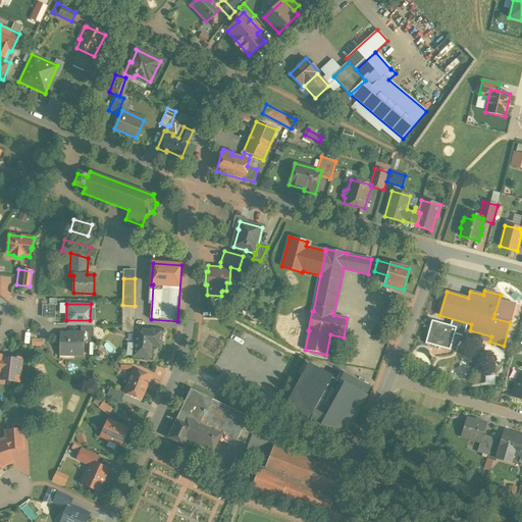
[(135,306),(122,305),(122,319),(134,320),(135,306)]
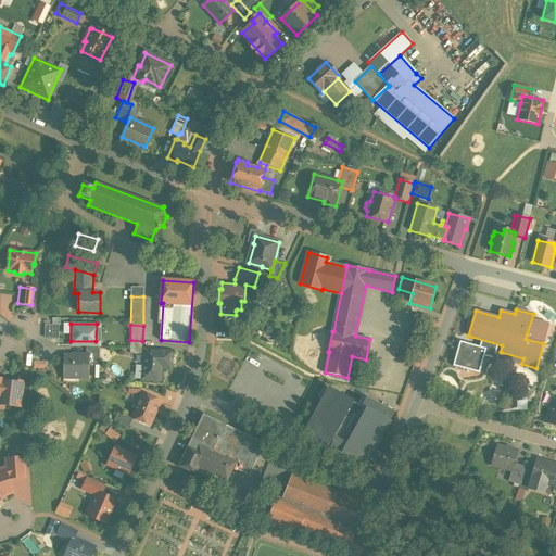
[(142,341),(130,340),(130,353),(142,354),(143,350),(142,350),(142,341)]
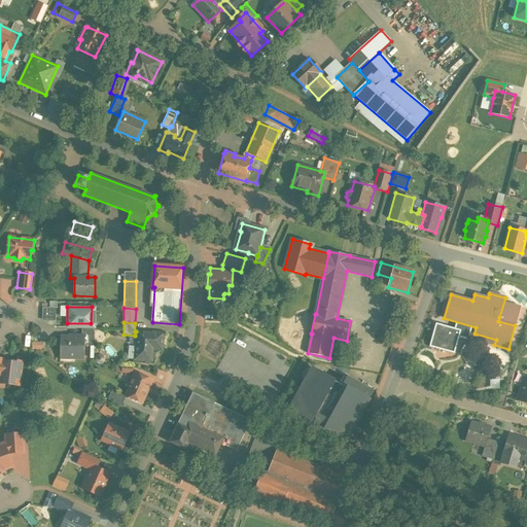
[(95,328),(82,327),(82,337),(83,337),(83,346),(95,347),(95,328)]
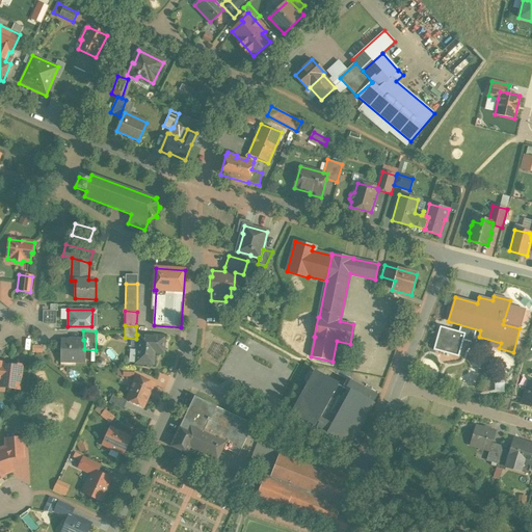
[(165,338),(139,335),(137,350),(140,351),(139,363),(153,364),(154,352),(163,352),(165,338)]
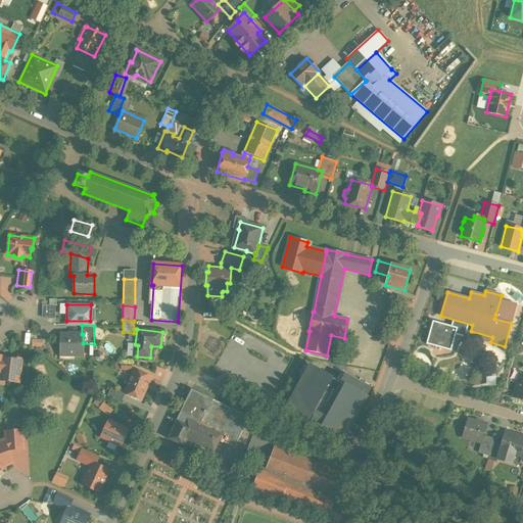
[(69,335),(61,335),(60,353),(61,353),(61,351),(72,351),(72,354),(83,354),(83,343),(83,334),(82,334),(78,334),(78,335),(74,335),(73,334),(69,334),(69,335)]
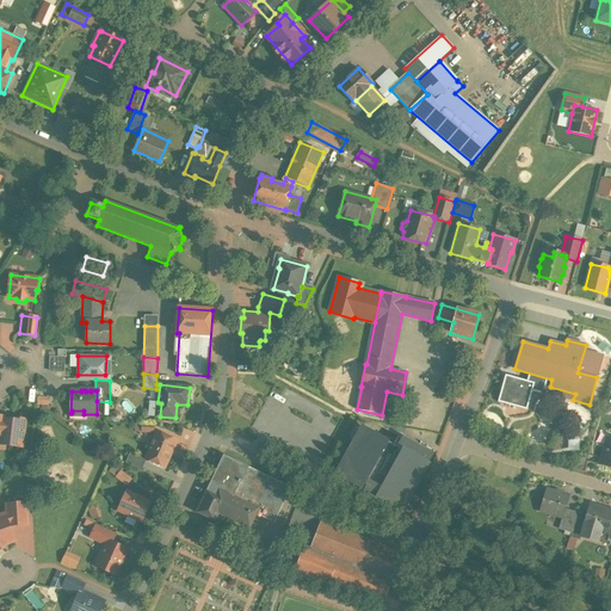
[(4,419),(1,419),(0,433),(0,438),(4,439),(4,445),(23,448),(25,420),(14,419),(14,420),(4,419)]
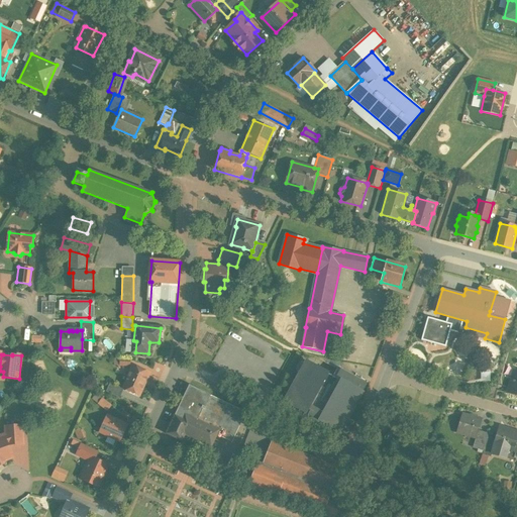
[(336,378),(307,362),(285,402),(305,413),(302,417),(317,425),(319,421),(339,432),(367,384),(340,370),(336,378)]
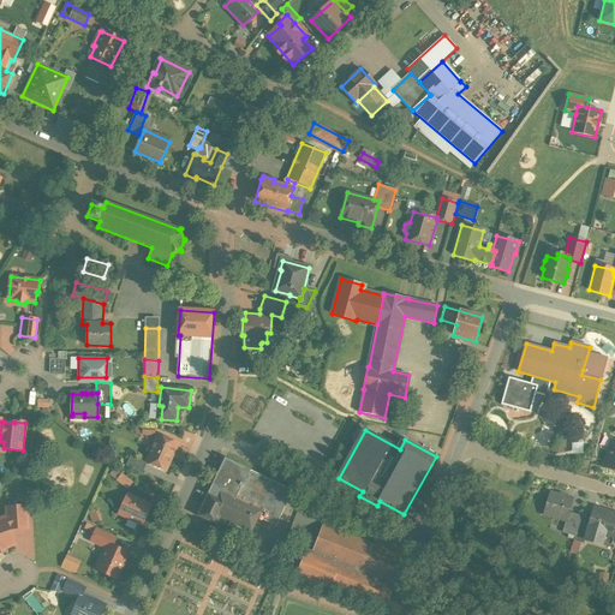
[(179,445),(157,435),(147,461),(167,470),(174,453),(175,454),(179,445)]
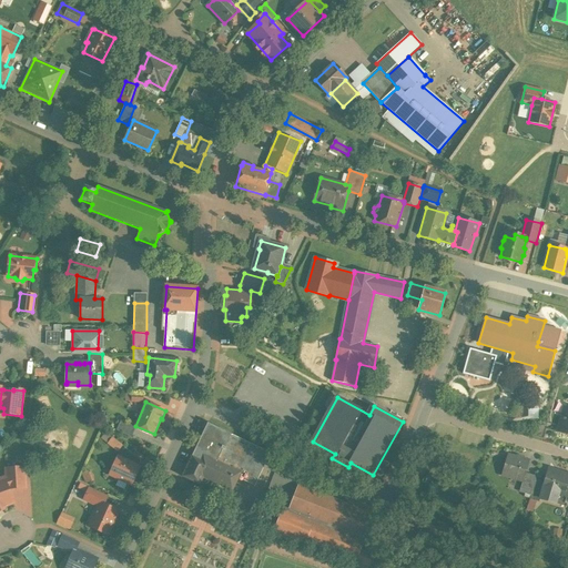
[(270,454),(209,424),(201,442),(200,442),(192,456),(210,465),(202,480),(205,482),(210,475),(217,478),(215,484),(232,492),(240,475),(256,483),(270,454)]
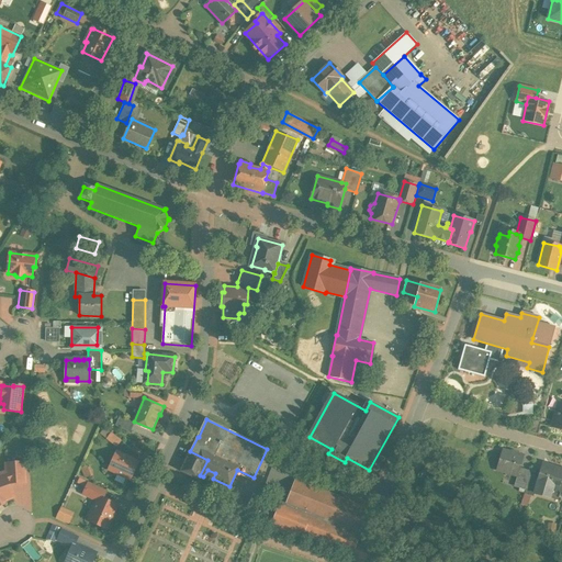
[(137,426),(126,422),(123,427),(135,433),(137,426)]
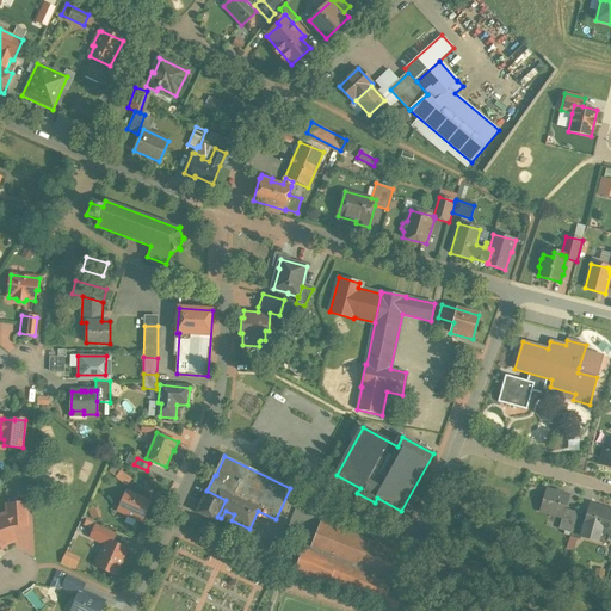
[(142,487),(135,481),(129,493),(139,497),(142,487)]
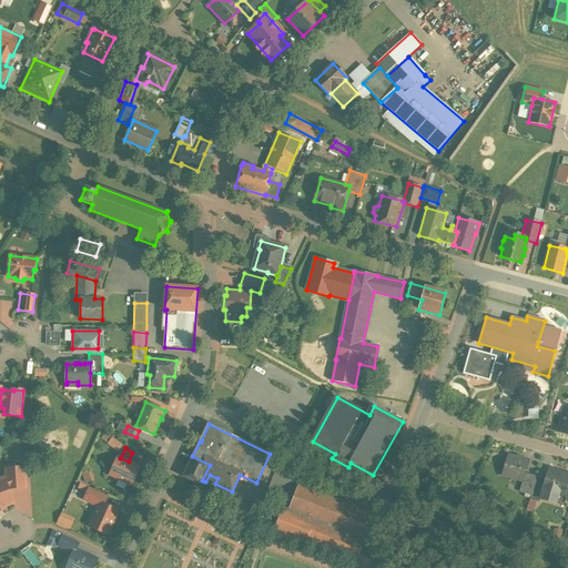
[(141,460),(132,453),(129,462),(139,466),(141,460)]
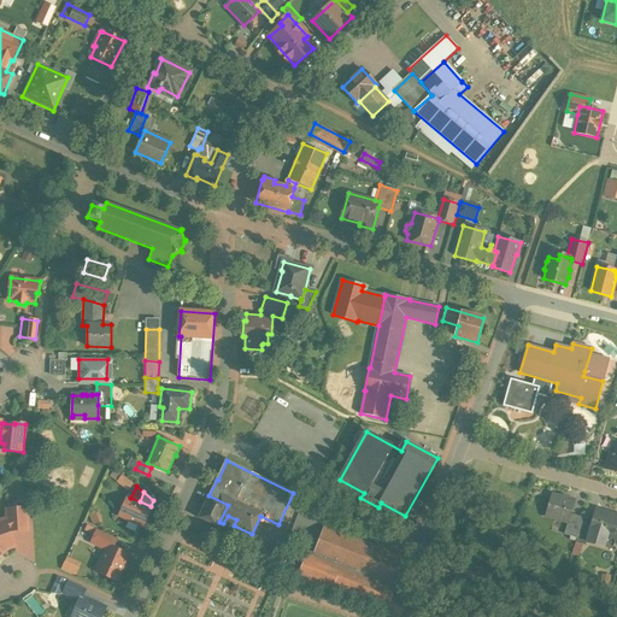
[(575,500),(552,494),(545,516),(568,523),(569,523),(571,513),(575,500)]
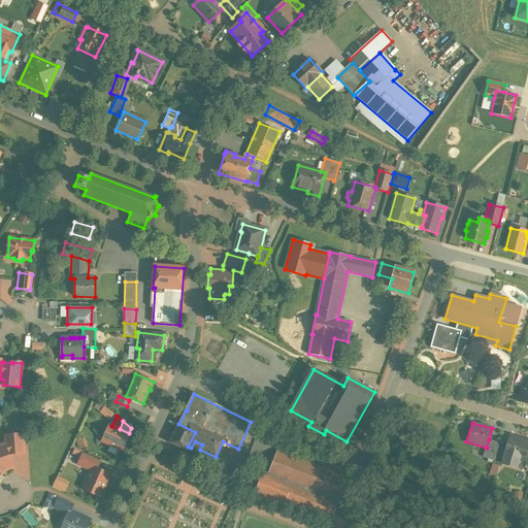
[(178,424),(169,443),(186,451),(188,447),(195,432),(178,424)]
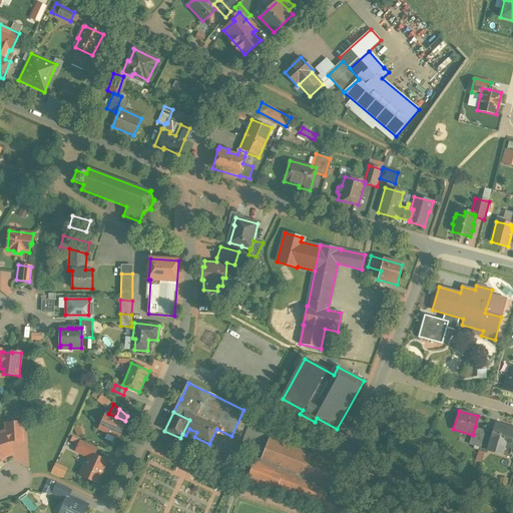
[(108,414),(106,413),(99,429),(118,437),(125,422),(125,421),(116,417),(108,414)]
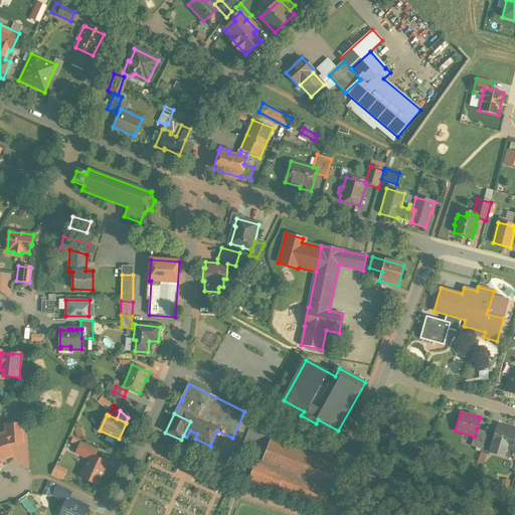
[(22,424),(6,425),(6,433),(4,434),(8,444),(10,443),(23,442),(22,424)]
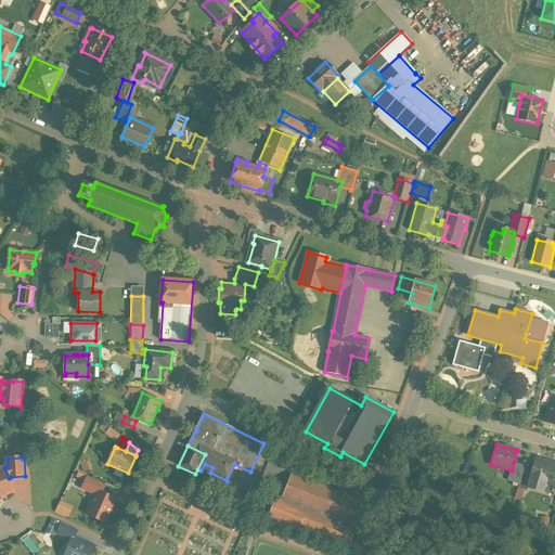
[(554,480),(554,464),(537,459),(533,468),(530,480),(545,485),(553,487),(554,480)]
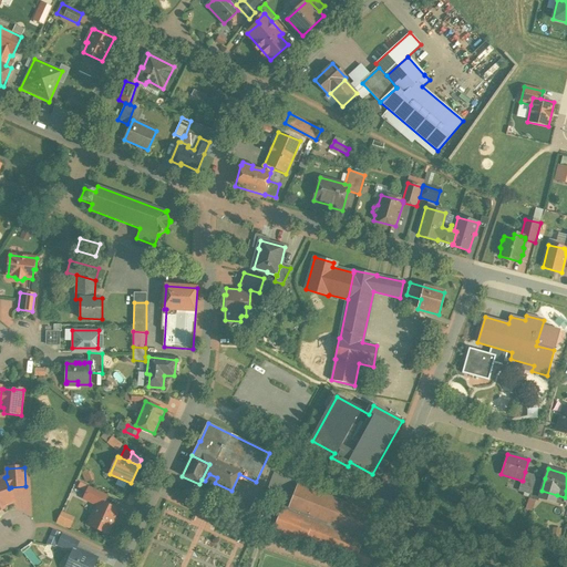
[(535,475),(525,472),(523,481),(522,481),(519,486),(531,490),(535,475)]
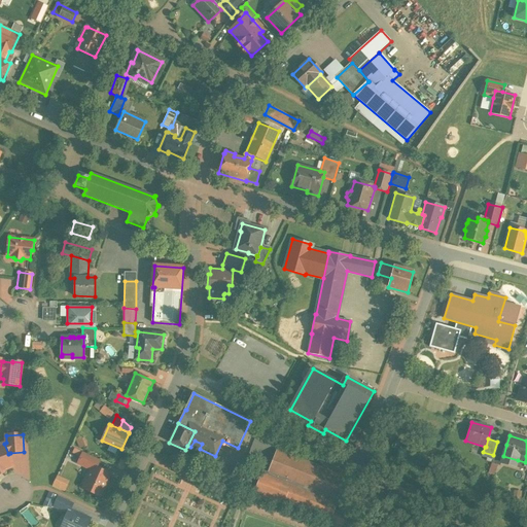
[(506,445),(497,442),(493,455),(493,457),(499,459),(501,460),(503,455),(503,456),(506,445)]
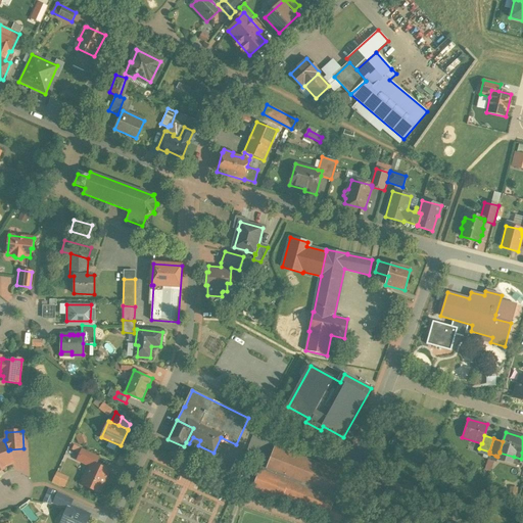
[(0,469),(4,468),(3,467),(12,463),(8,450),(4,440),(0,441),(0,469)]
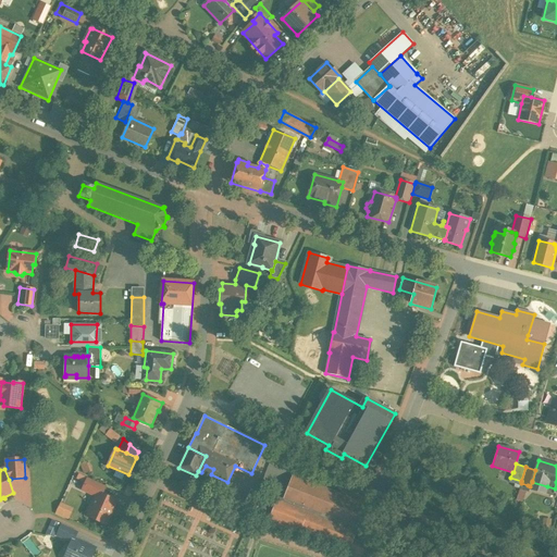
[(367,505),(293,475),(283,499),(279,511),(353,541),(358,528),(357,528),(367,505)]
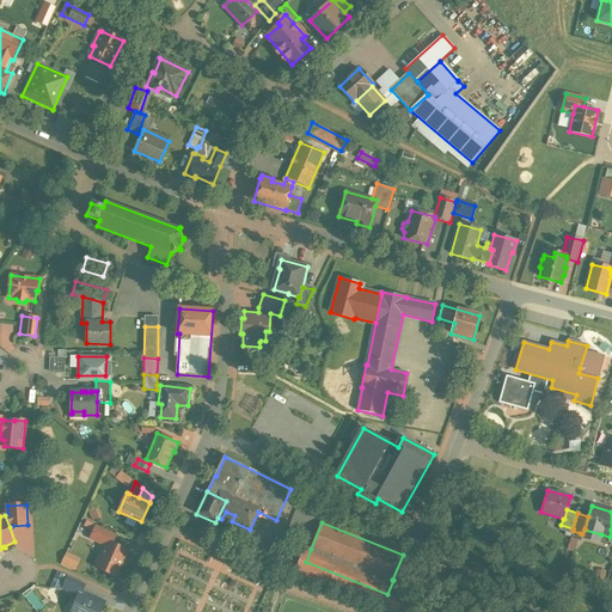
[(116,534),(97,525),(91,538),(106,545),(108,542),(111,544),(116,534)]
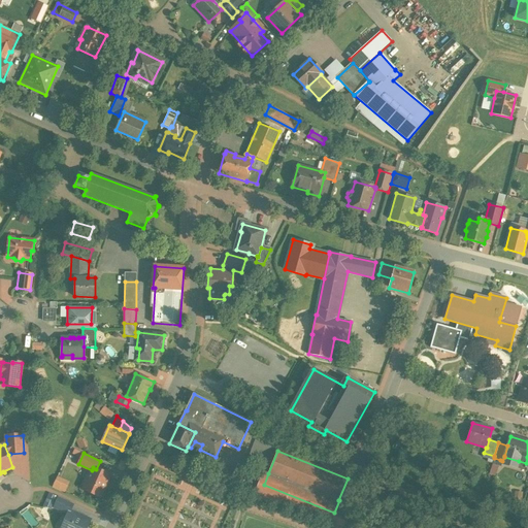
[(519,461),(504,457),(504,456),(502,461),(502,464),(517,468),(519,461)]
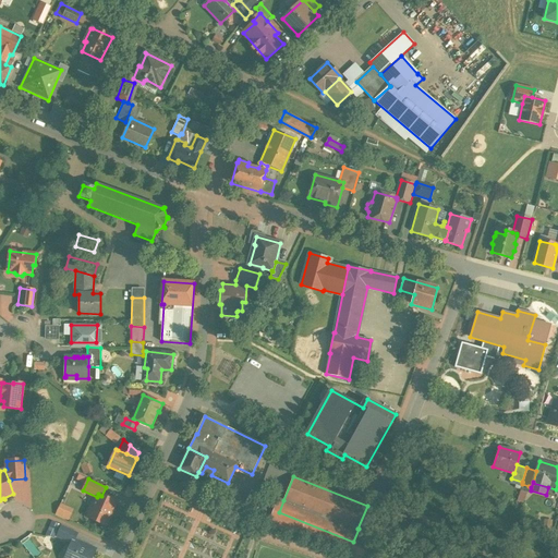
[(101,496),(98,494),(97,497),(93,505),(92,506),(88,512),(89,513),(87,517),(106,525),(116,502),(101,496)]
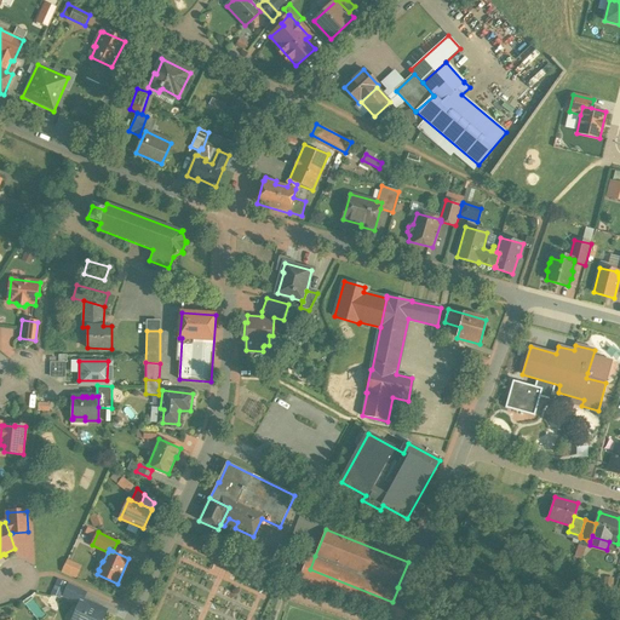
[(392,602),(310,569),(315,556),(309,554),(298,581),(332,595),(334,591),(389,612),(392,602)]
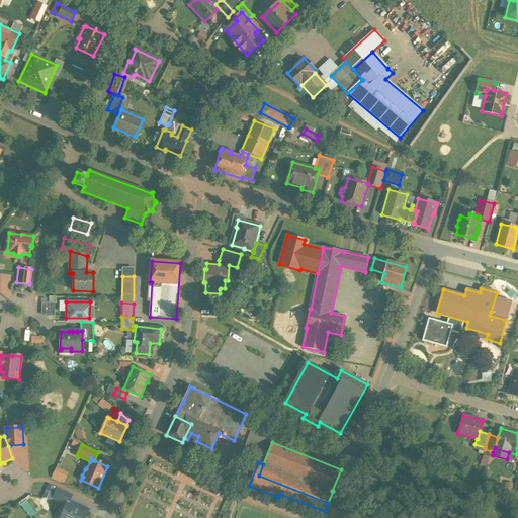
[(72,495),(58,488),(53,498),(67,505),(69,502),(72,495)]
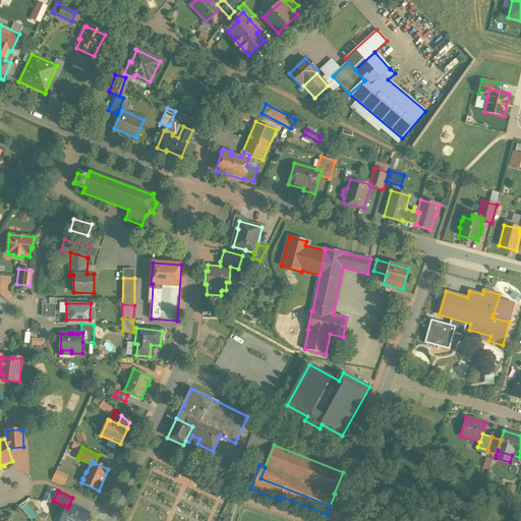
[(69,505),(67,508),(65,513),(59,515),(61,520),(84,520),(89,513),(69,505)]
